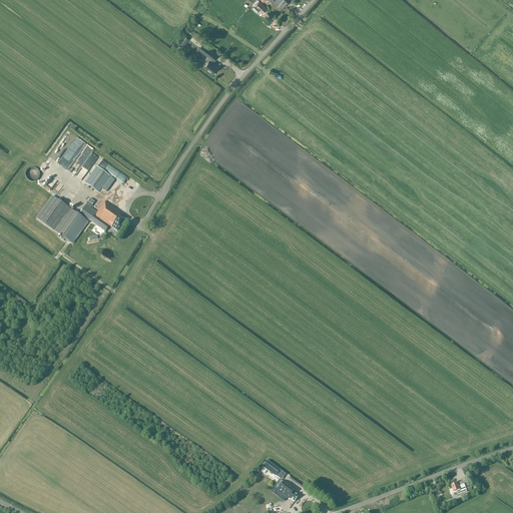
[(286,7),(279,1),(278,0),(267,0),(271,4),(273,2),(275,4),(282,11),(286,7)]
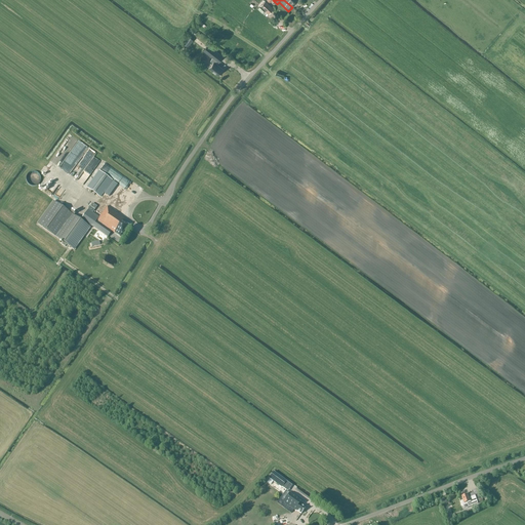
[(269,14),(273,9),(265,1),(260,6),(269,14)]
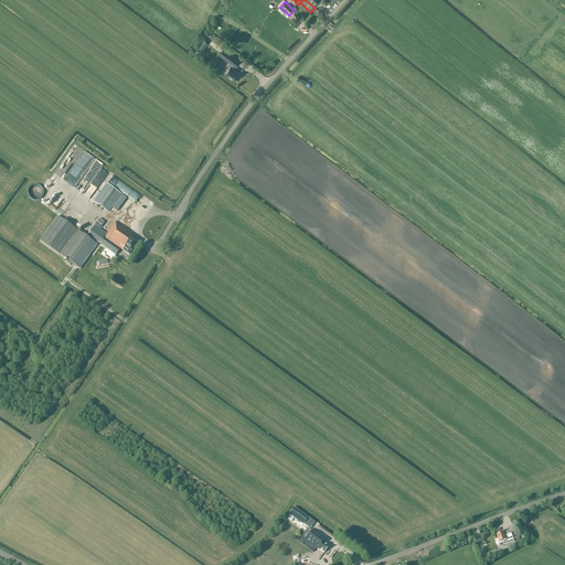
[(240,62),(231,54),(225,61),(228,63),(226,66),(228,68),(224,74),(235,82),(241,75),(233,68),(234,67),(235,67),(240,62)]
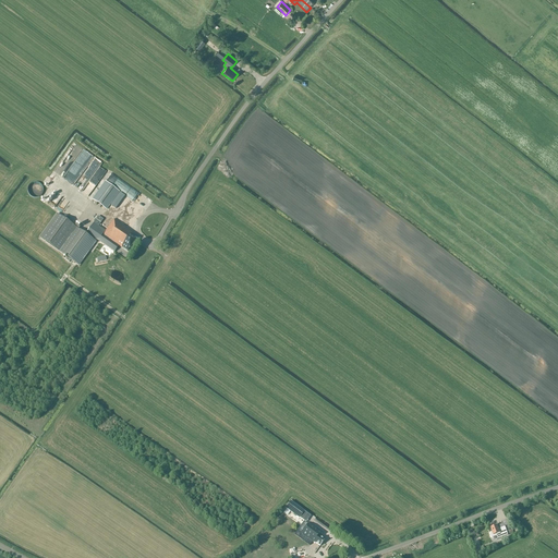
[(73,149),(77,153),(81,148),(73,143),(63,155),(68,157),(73,149)]
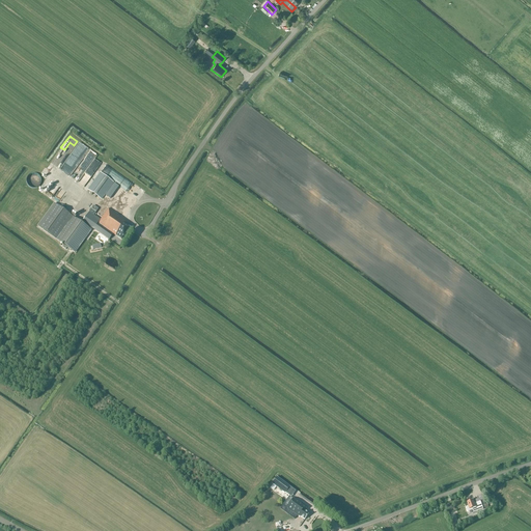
[(88,147),(76,166),(79,168),(78,170),(81,172),(89,159),(91,160),(96,152),(88,147)]
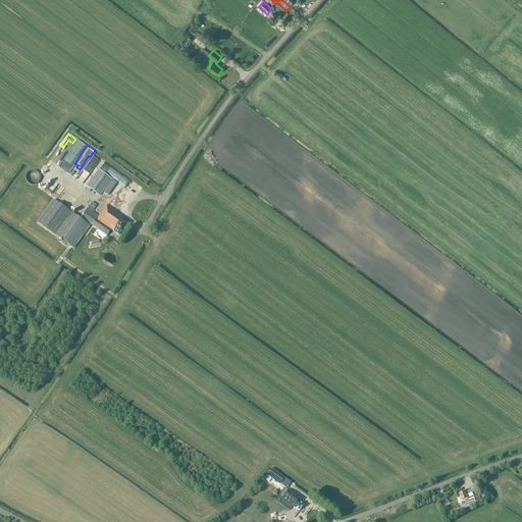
[(60,157),(57,161),(55,160),(52,163),(56,166),(62,159),(60,157)]
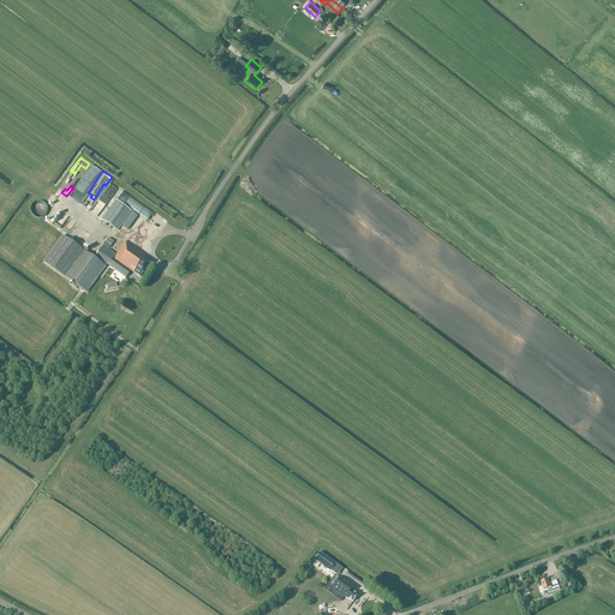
[(55,196),(51,203),(71,218),(73,214),(63,206),(65,202),(55,196)]
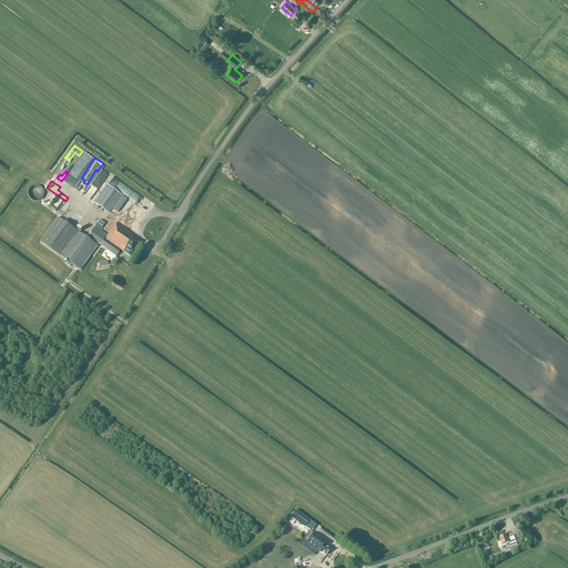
[(121,195),(120,194),(108,185),(94,203),(108,213),(121,195)]
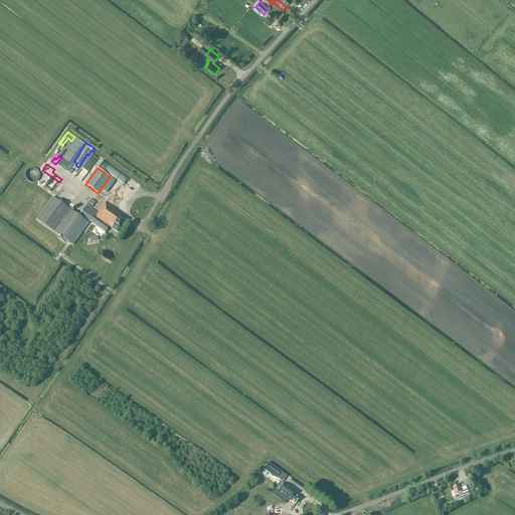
[(129,177),(116,168),(111,175),(124,184),(129,177)]
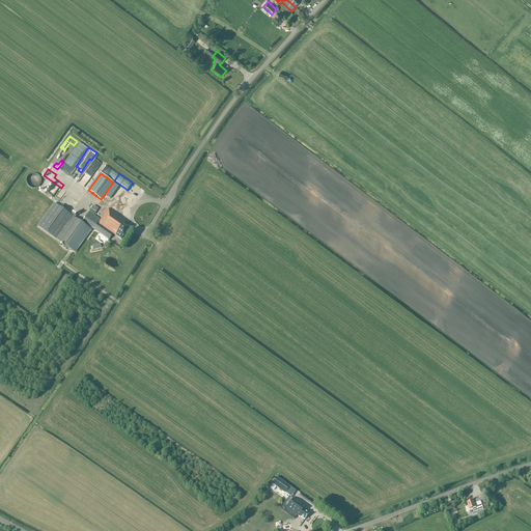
[(114,186),(109,193),(124,204),(130,196),(114,186)]
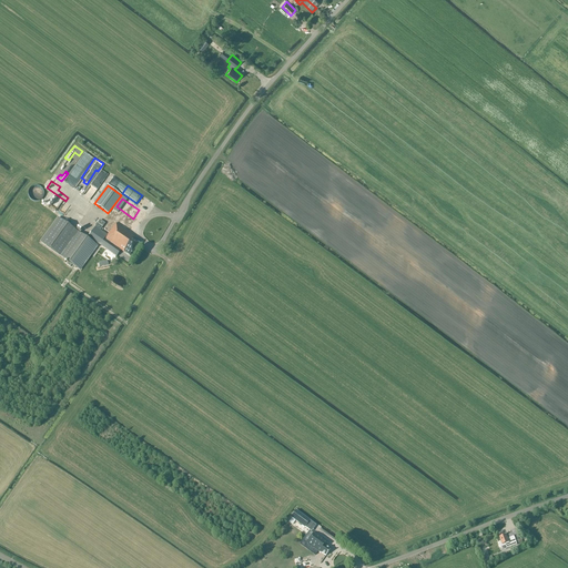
[(80,271),(98,246),(97,245),(98,243),(89,236),(87,239),(58,217),(40,242),(80,271)]
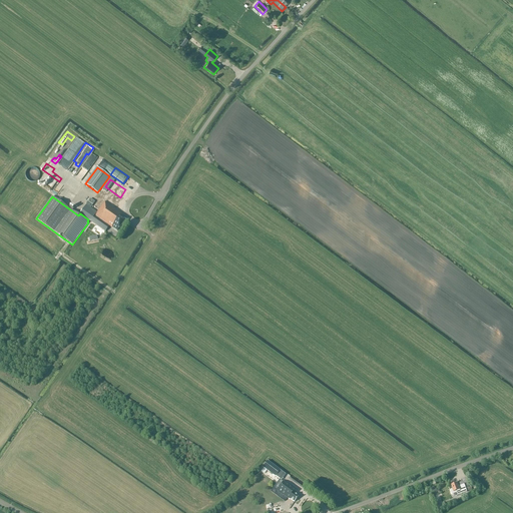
[(97,212),(90,208),(95,201),(90,198),(80,213),(88,219),(105,231),(109,226),(111,227),(112,227),(117,231),(124,221),(119,217),(121,213),(104,201),(97,212)]
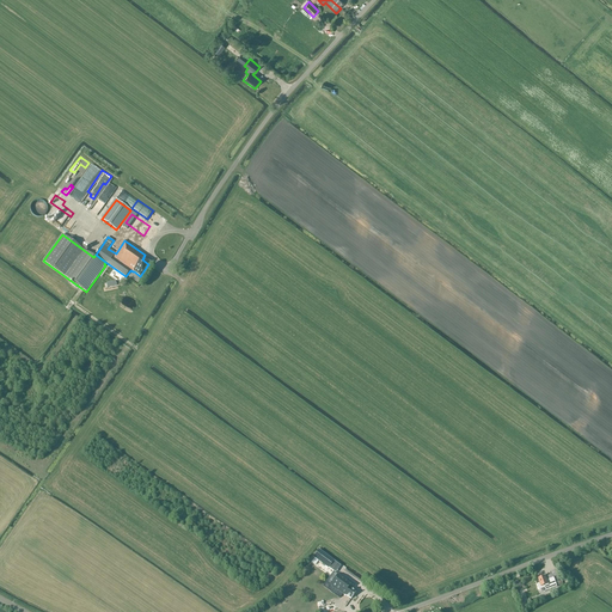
[(329,569),(334,562),(319,550),(313,558),(329,569)]
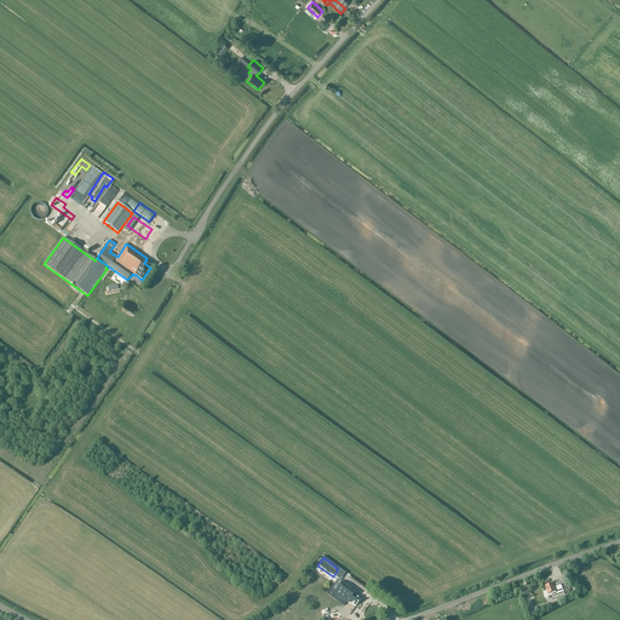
[(344,584),(337,595),(352,606),(357,609),(362,603),(357,600),(360,596),(344,584)]
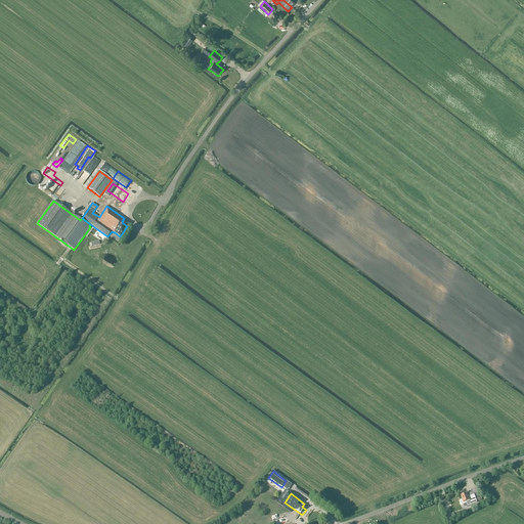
[(462,498),(460,499),(462,505),(467,504),(468,506),(477,503),(475,494),(468,497),(467,494),(462,496),(462,498)]
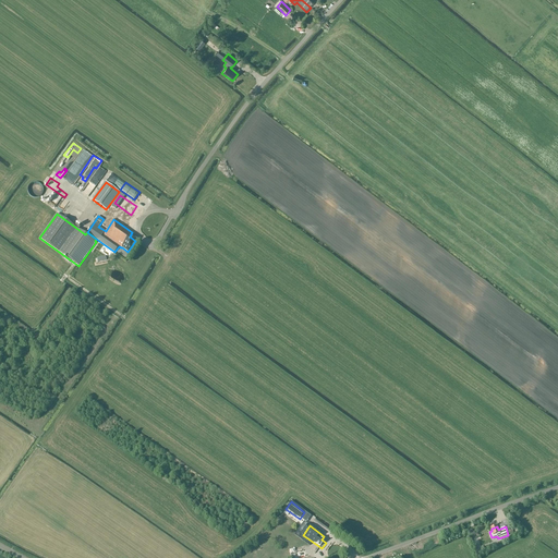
[(311,546),(302,540),(298,547),(306,553),(311,546)]
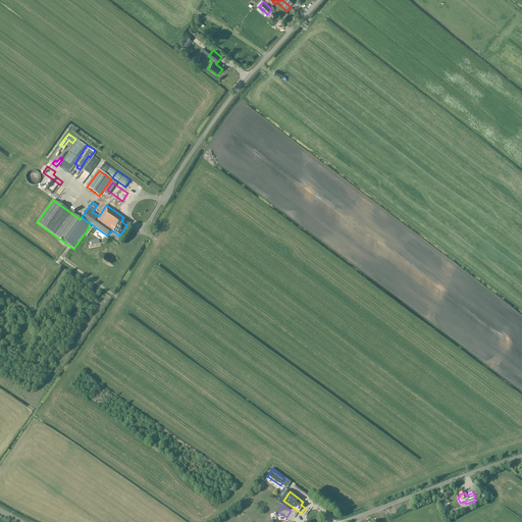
[(271,509),(267,514),(278,521),(279,521),(283,517),(271,509)]
